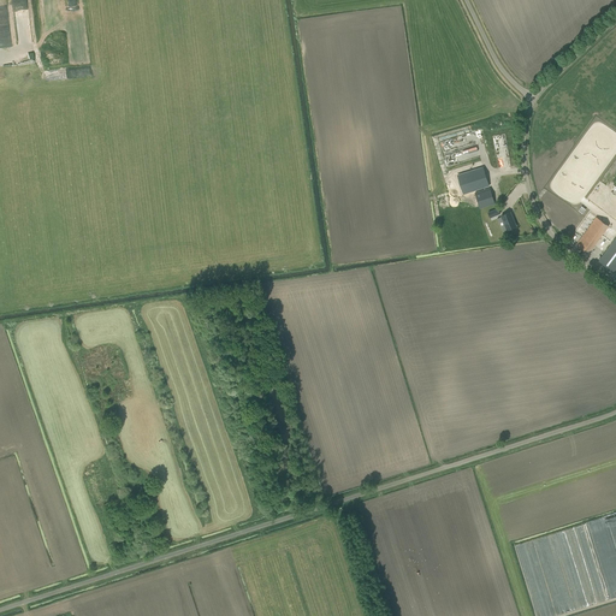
[(473,134),(440,142),(448,166),(479,158),(477,146),(475,146),(473,134)]
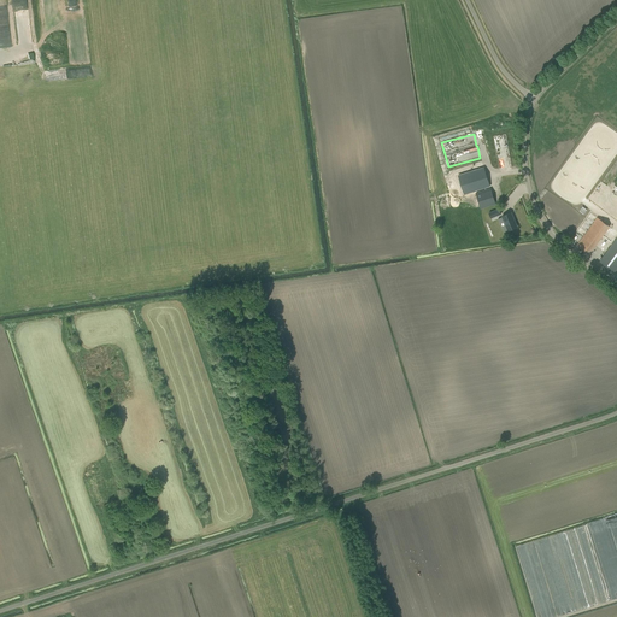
[(494,136),(499,164),(511,162),(506,134),(494,136)]
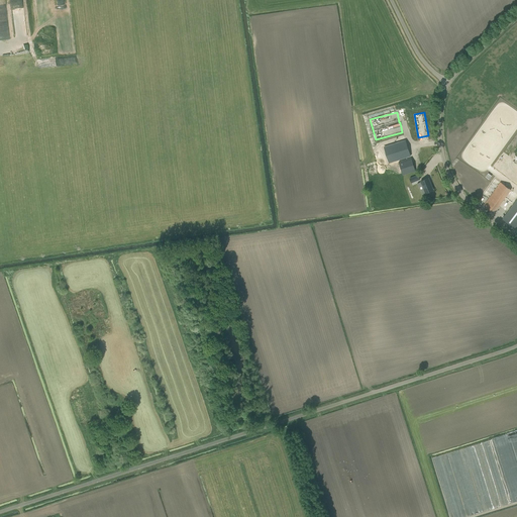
[(406,139),(384,146),(389,163),(398,160),(400,160),(411,156),(406,139)]
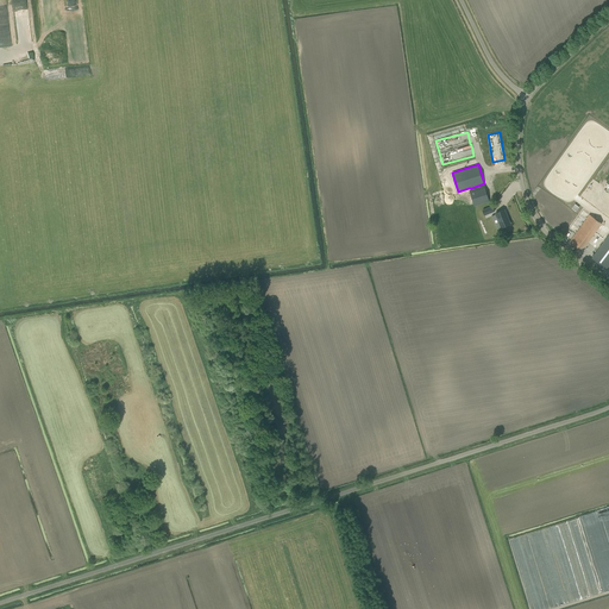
[(588,208),(595,196),(598,199),(608,181),(608,176),(602,173),(582,205),(588,208)]
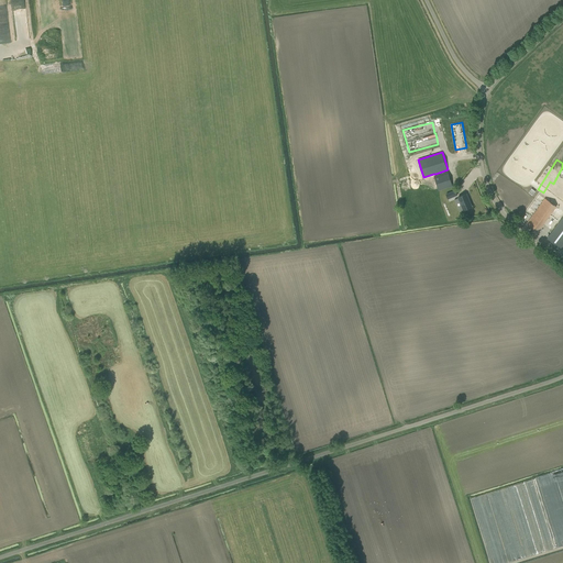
[(521,199),(538,176),(528,168),(510,191),(521,199)]
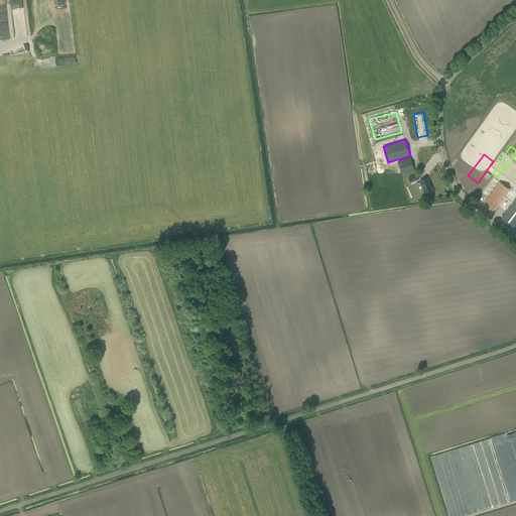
[(400,161),(398,161),(402,174),(414,170),(410,157),(400,161)]
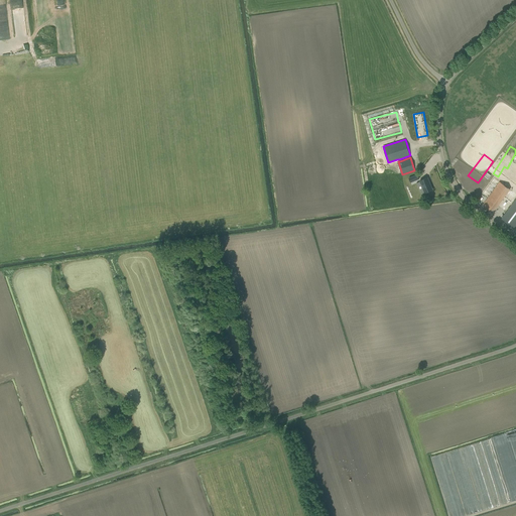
[(515,172),(509,167),(503,174),(515,184),(515,172)]
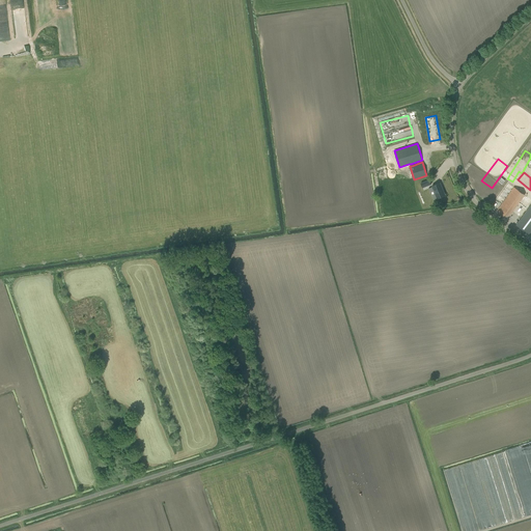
[(428,189),(434,200),(445,195),(440,183),(432,186),(432,187),(428,189)]
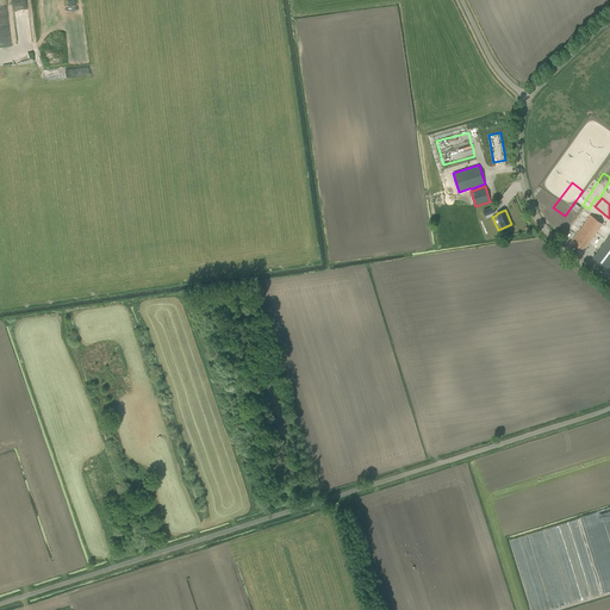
[(574,238),(571,243),(583,251),(586,247),(603,224),(591,216),(587,221),(574,238)]
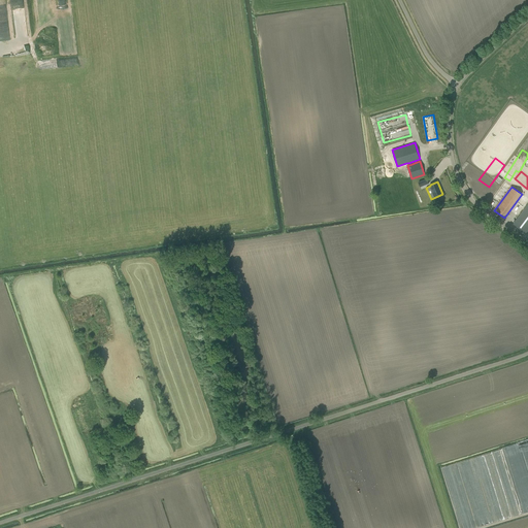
[(527,204),(514,224),(526,233),(527,230),(527,204)]
